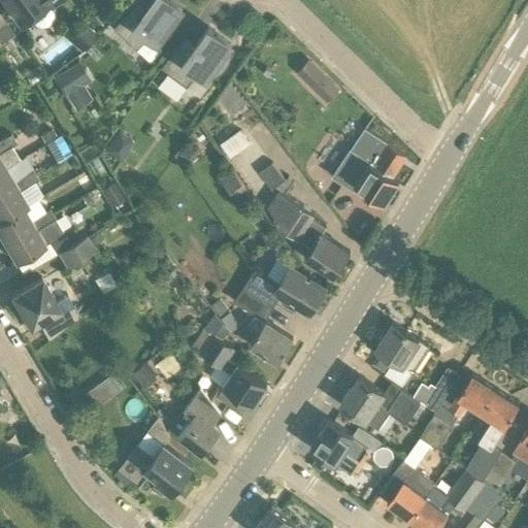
[(1,0),(21,25),(30,18),(35,25),(40,27),(46,26),(51,23),(54,18),(53,11),(51,9),(62,0),(1,0)]
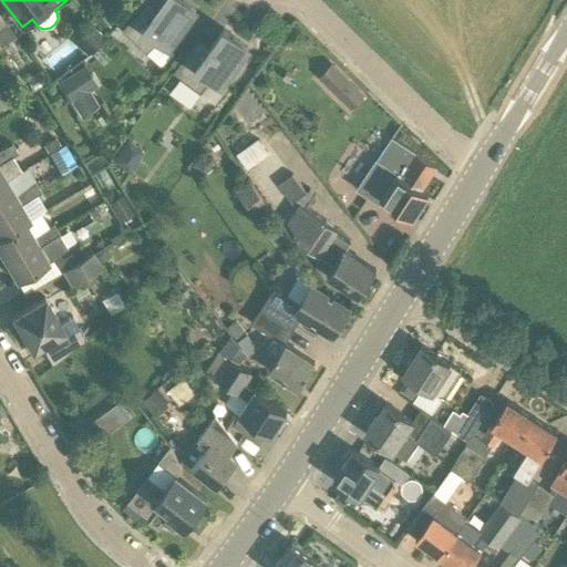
[(183,0),(164,0),(158,9),(150,0),(122,30),(147,53),(160,40),(168,47),(169,44),(174,49),(192,30),(185,23),(196,9),(183,0)]
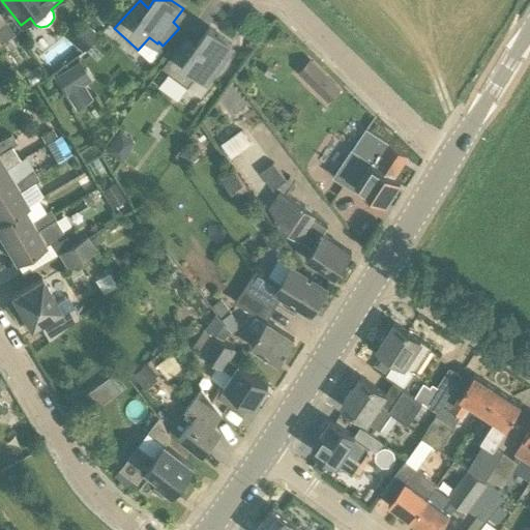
[(98,30),(111,19),(104,9),(90,20),(98,30)]
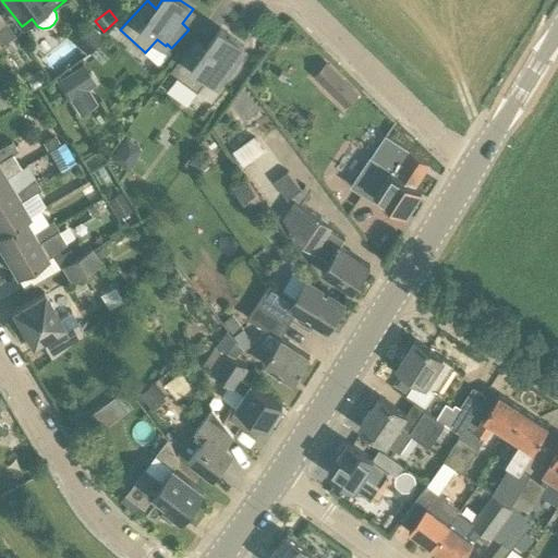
[(86,56),(102,36),(88,24),(73,44),(86,56)]
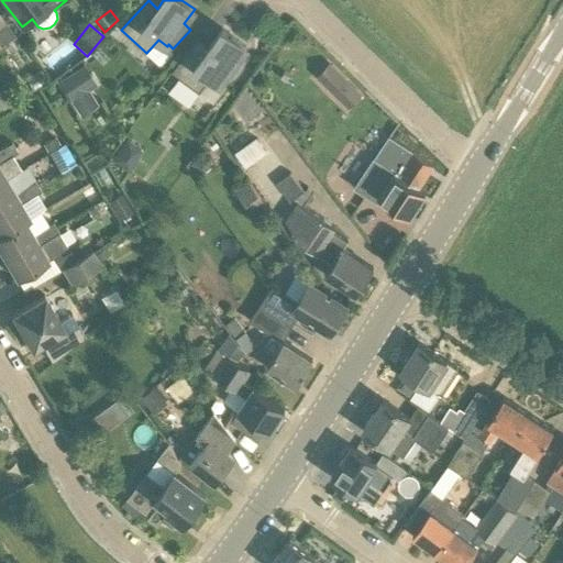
[(241,55),(246,47),(222,29),(210,45),(197,36),(172,72),(200,92),(210,78),(220,85),(224,77),(228,84),(231,81),(233,80),(235,78),(238,76),(240,73),(242,70),(244,68),(245,65),(246,62),(247,58),(247,55),(241,55)]
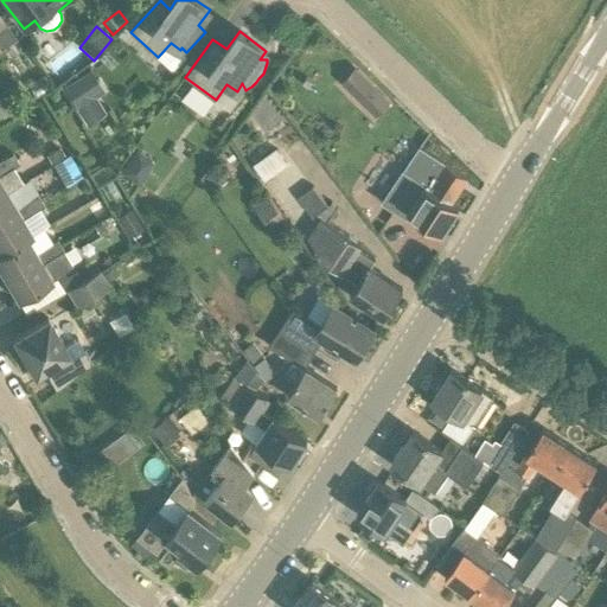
[(64,89),(77,108),(95,96),(103,91),(91,72),(64,89)]
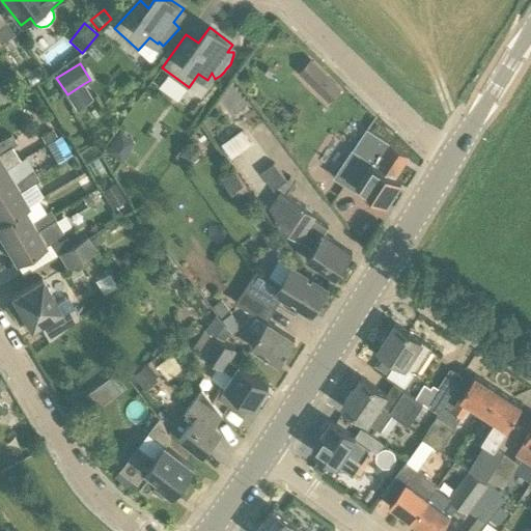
[(328,75),(315,87),(330,102),(342,88),(328,75)]
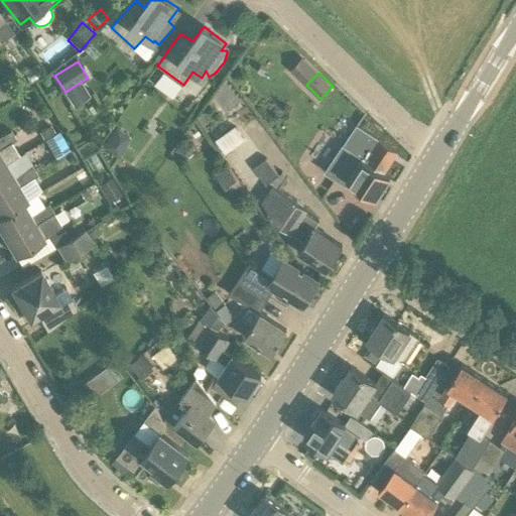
[(206,98),(226,119),(247,99),(227,78),(206,98)]
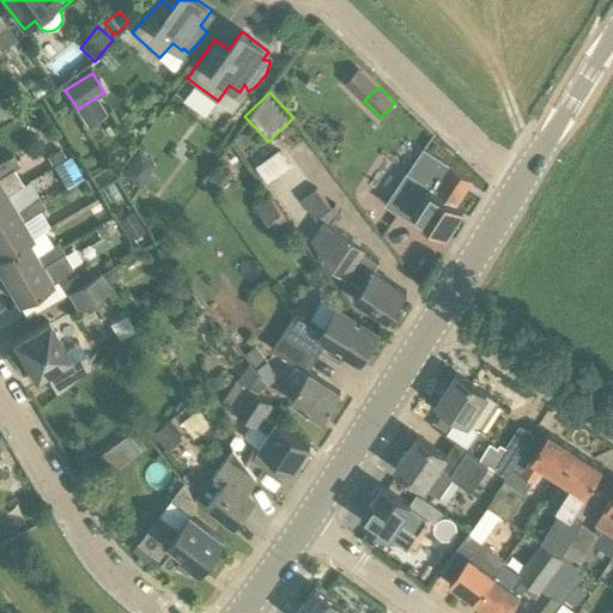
[(0,120),(14,111),(6,97),(0,99),(0,120)]
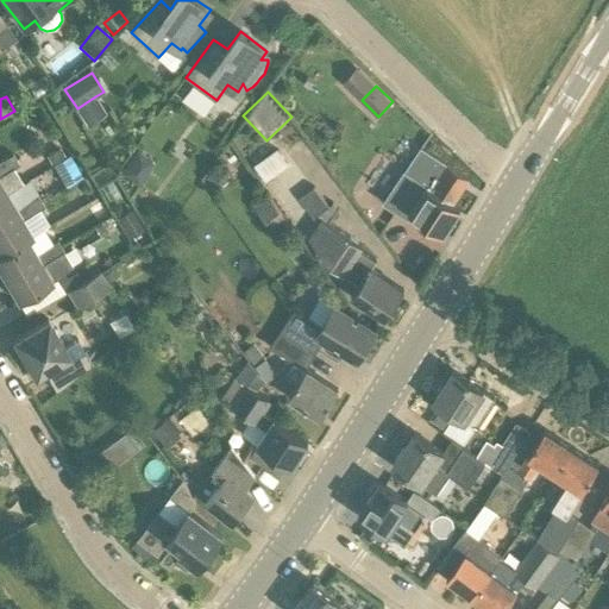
[(267,180),(290,162),(280,146),(256,163),(267,180)]
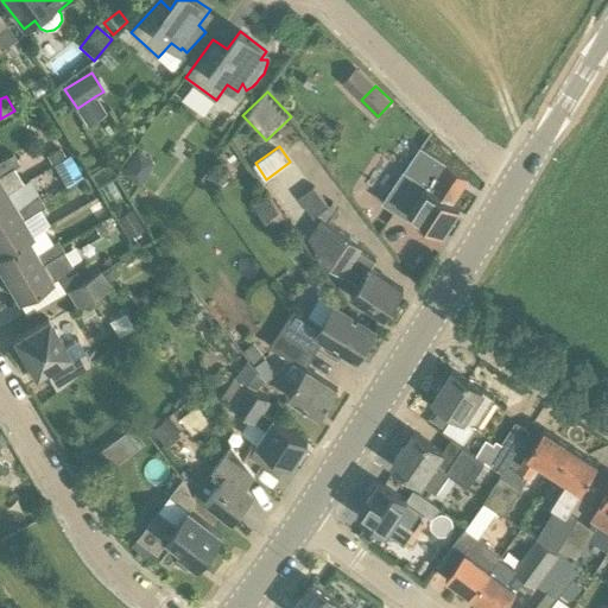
[(52,165),(62,160),(65,158),(61,147),(46,156),(52,165)]
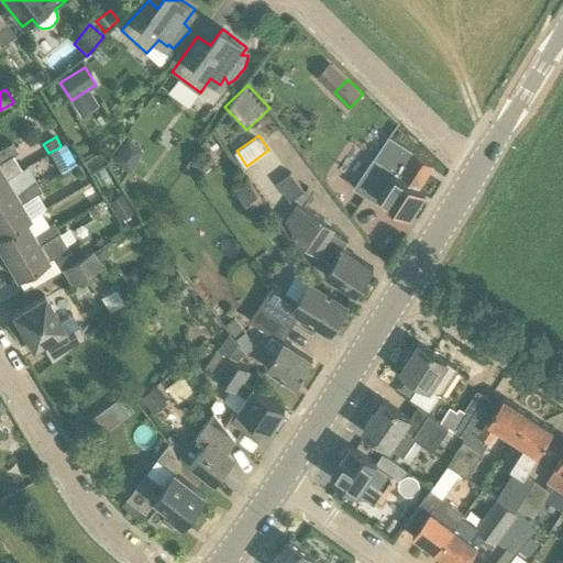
[(420,188),(433,166),(434,165),(390,138),(375,159),(379,163),(373,173),(386,181),(377,195),(410,217),(426,192),(420,188)]
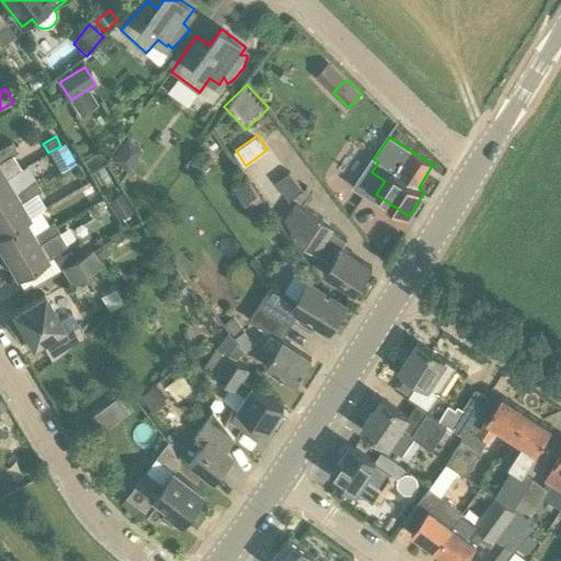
[(137,146),(127,139),(112,160),(127,172),(137,158),(132,153),(137,146)]
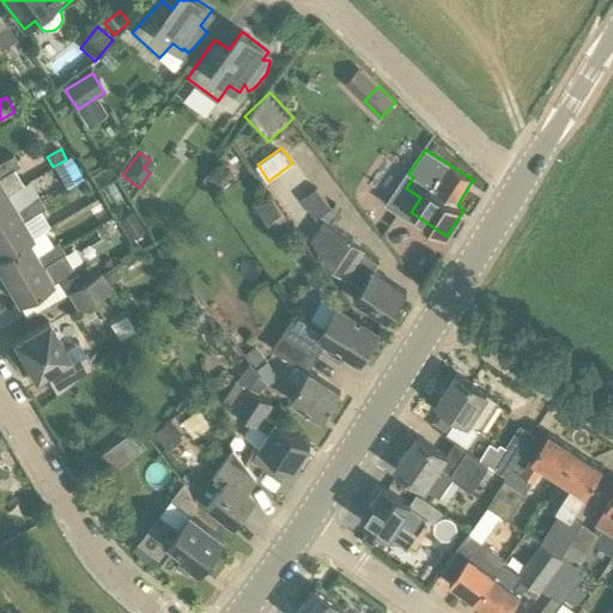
[(0,170),(16,162),(12,156),(0,162),(0,170)]
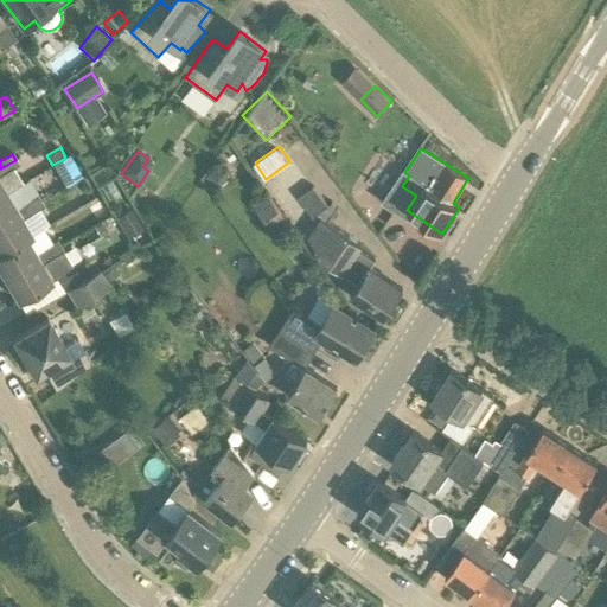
[(62,160),(74,181),(82,178),(70,155),(65,158),(62,160)]
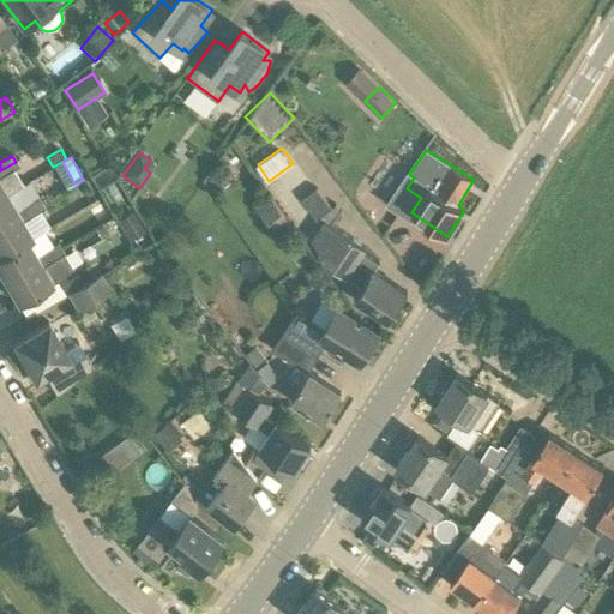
[(0,199),(8,194),(18,190),(23,186),(13,170),(19,167),(16,162),(0,170),(0,199)]
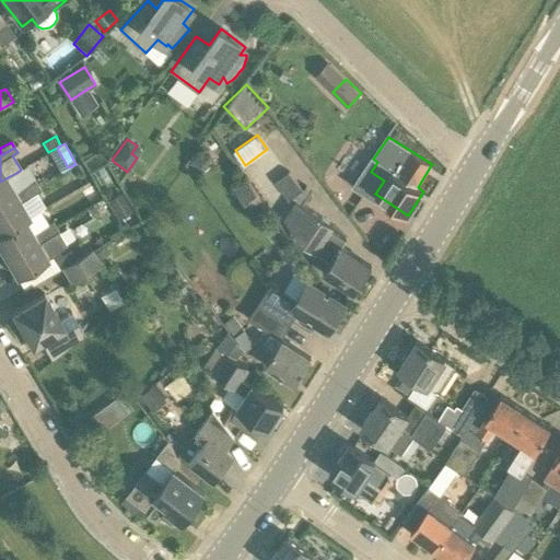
[(202,155),(191,164),(199,174),(210,166),(202,155)]
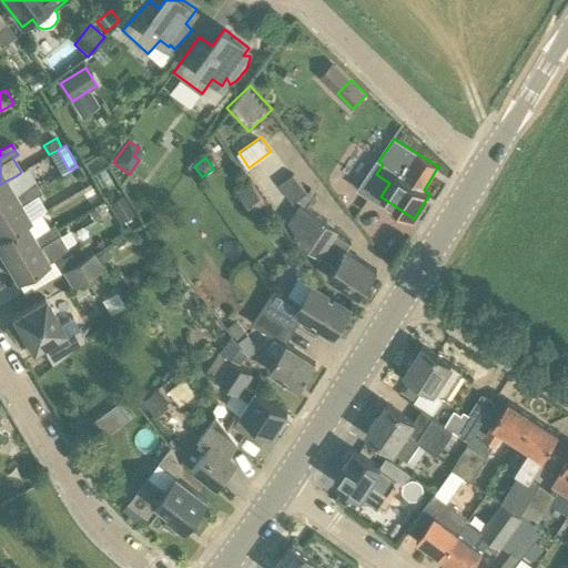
[(287,221),(293,227),(308,249),(321,256),(334,265),(327,274),(362,293),(364,290),(366,291),(372,281),(371,280),(377,269),(346,252),(351,243),(335,233),(338,229),(308,209),(316,196),(311,189),(306,192),(293,173),(279,183),(293,204),(297,201),(300,203),(287,221)]
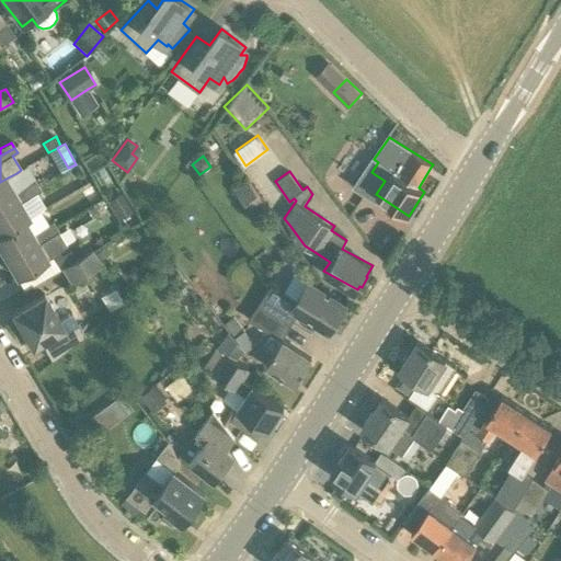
[(0,207),(37,185),(34,181),(24,186),(16,173),(8,178),(0,182),(0,207)]
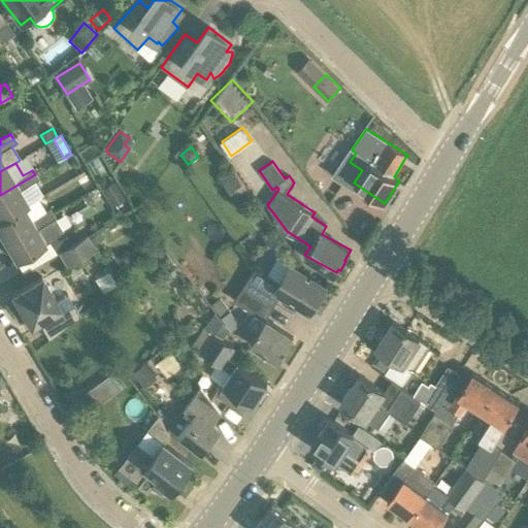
[(11,215),(24,207),(28,204),(20,191),(38,179),(35,174),(0,195),(0,219),(10,213),(11,215)]
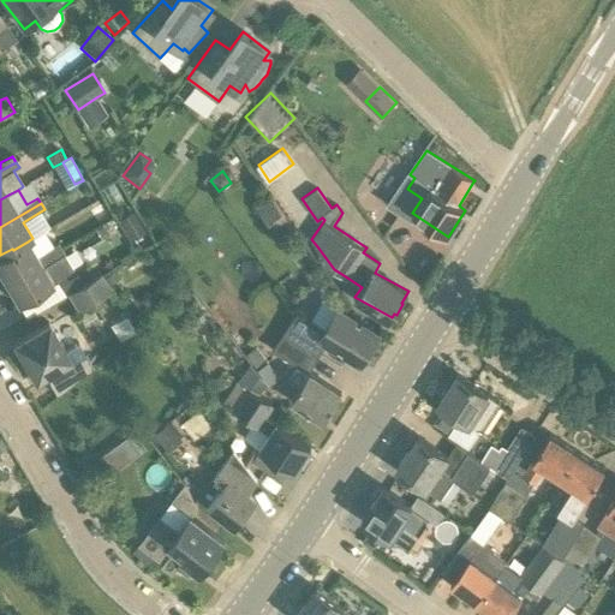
[(131,240),(144,232),(132,212),(118,220),(131,240)]
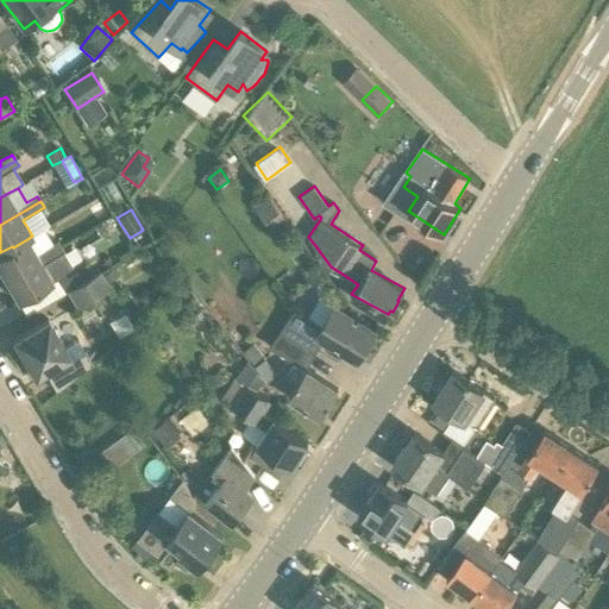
[(0,271),(5,280),(61,246),(57,242),(36,253),(27,239),(13,248),(12,246),(0,252),(0,271)]
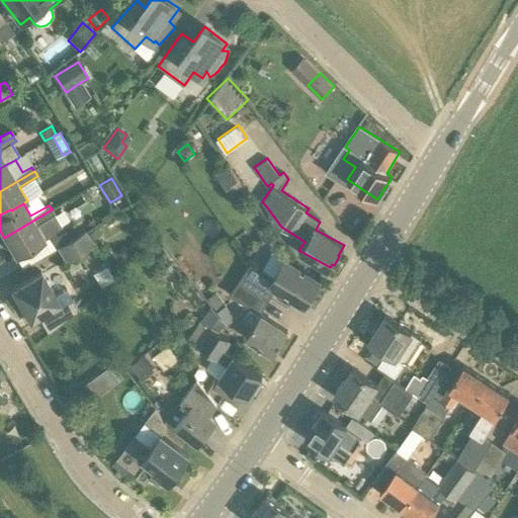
[(62,227),(54,212),(52,209),(4,238),(15,257),(45,239),(44,238),(54,232),(62,227)]
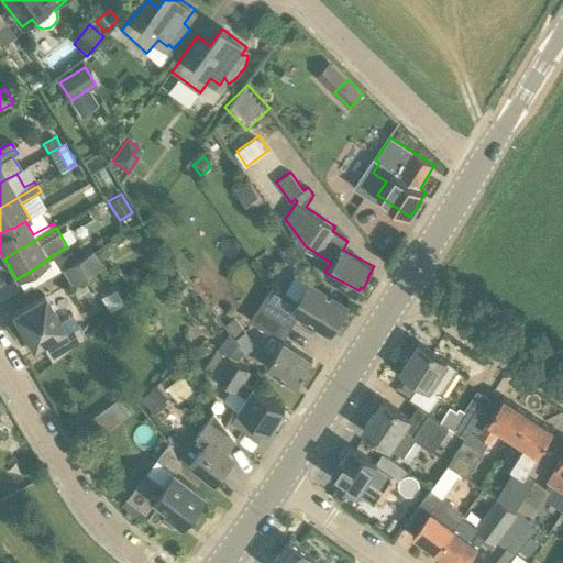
[(94,252),(101,261),(110,254),(103,245),(94,252)]
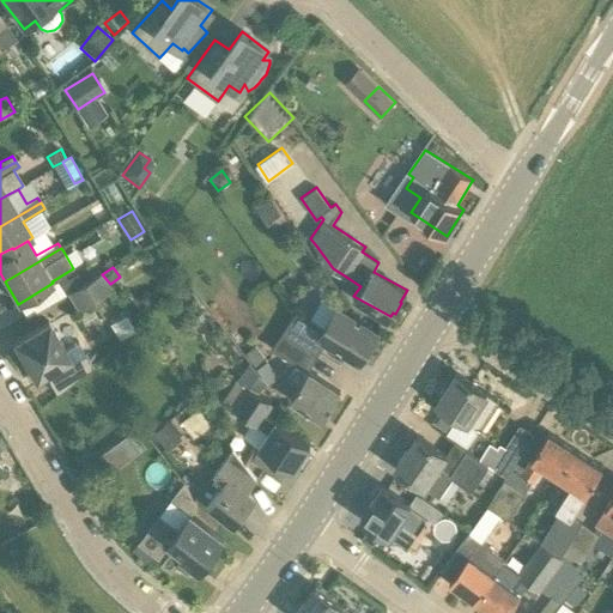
[(52,281),(53,283),(56,280),(65,295),(67,293),(68,293),(83,285),(77,274),(67,280),(64,274),(52,281)]
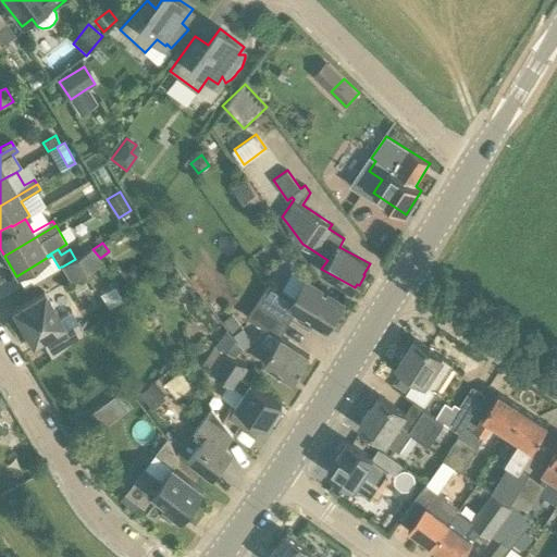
[(101,262),(91,249),(75,259),(62,267),(70,281),(101,262)]
